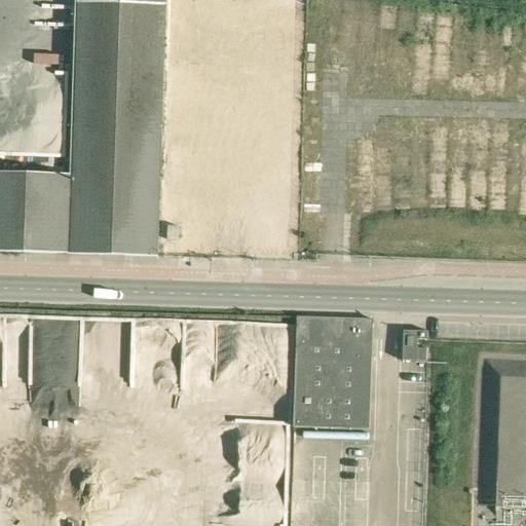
[(0,250),(158,256),(165,0),(77,0),(73,174),(0,171),(0,250)]
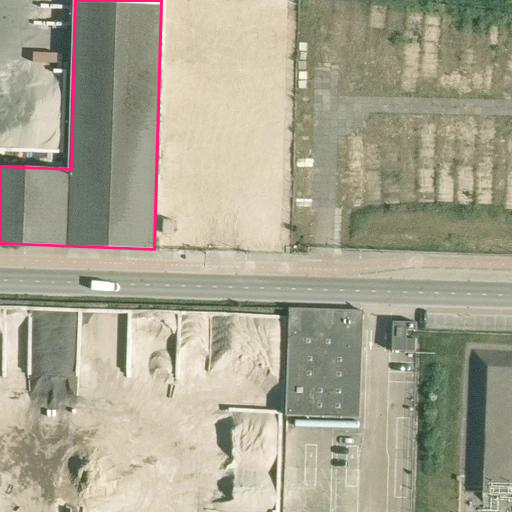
[(409,207),(445,206),(443,116),(407,116),(371,116),(371,122),(352,122),(353,208),(372,207),(373,208),(410,208),(409,207)]
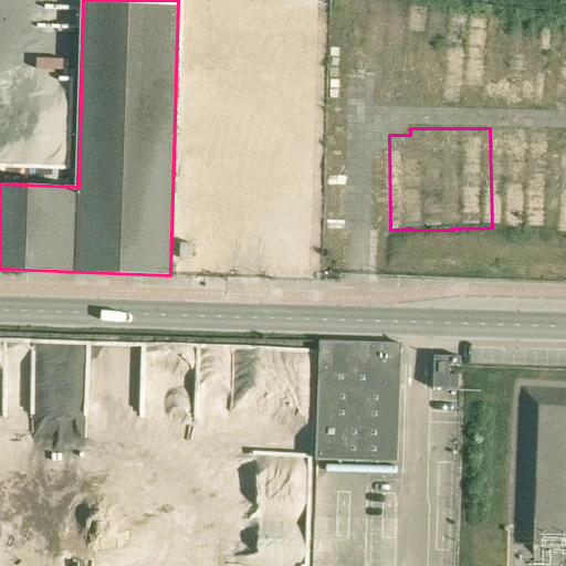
[(199,197),(215,191),(206,170),(190,176),(199,197)]
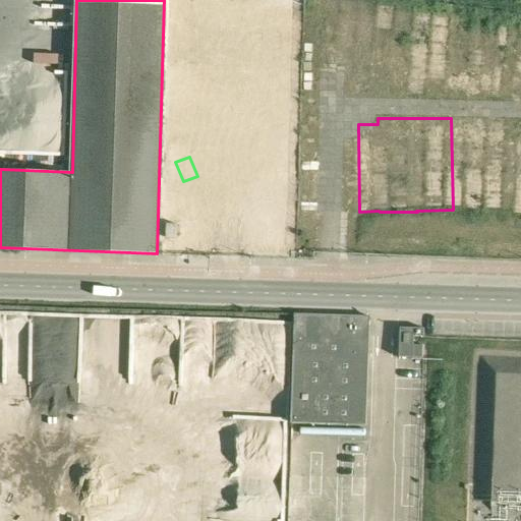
[(203,218),(198,197),(180,200),(184,221),(203,218)]
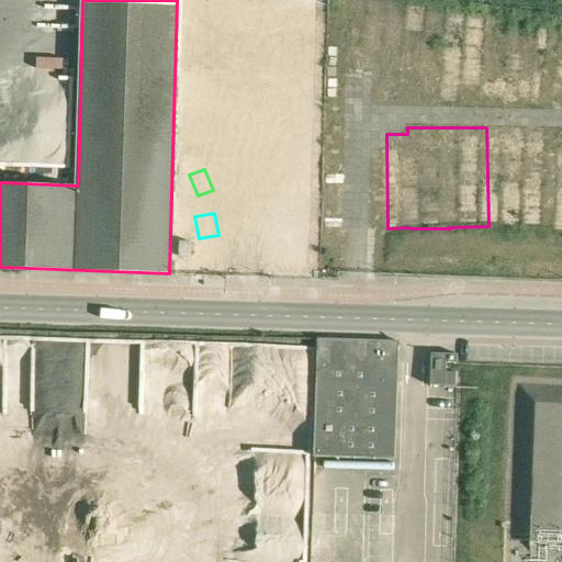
[(191,257),(191,242),(180,240),(179,256),(191,257)]
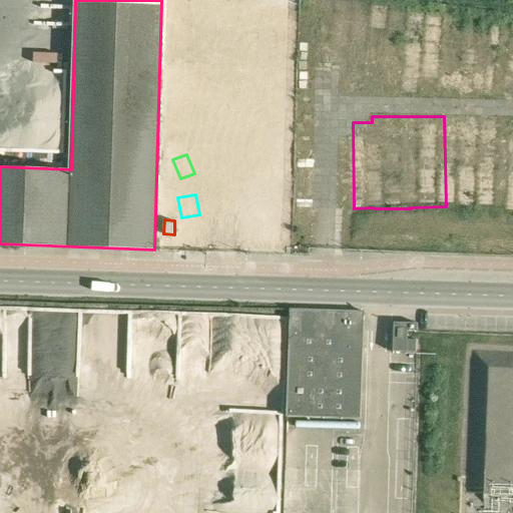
[(291,309),(288,416),(361,418),(364,311),(291,309)]
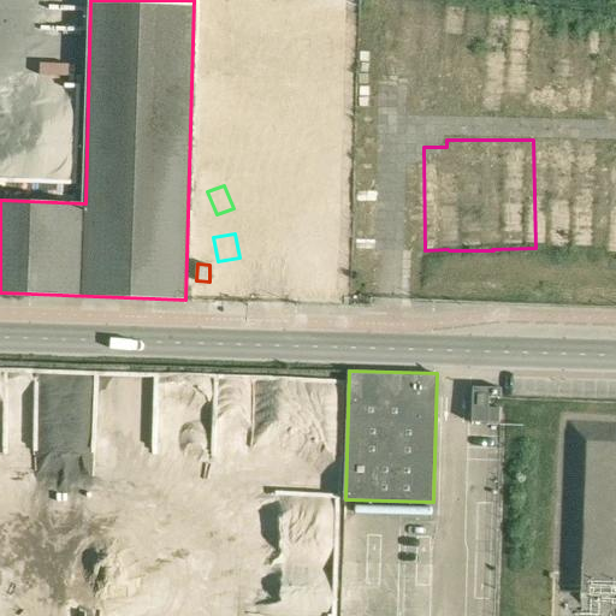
[(472,421),(489,422),(501,422),(501,408),(490,407),(490,397),(502,397),(502,388),(473,386),(472,421)]
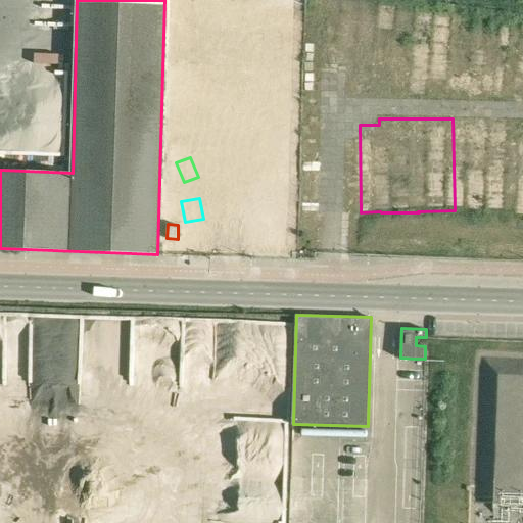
[(152,437),(150,456),(157,457),(155,475),(165,476),(170,440),(152,437)]
